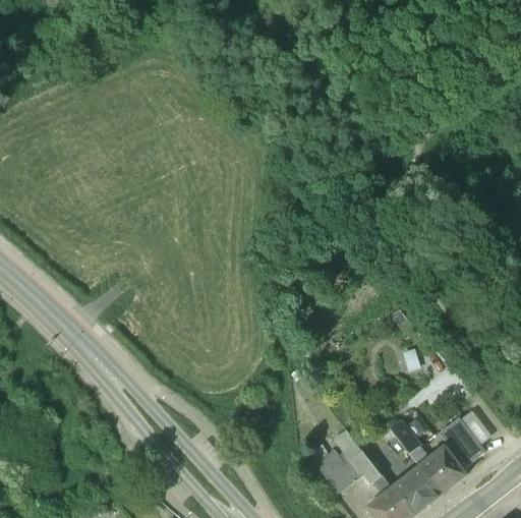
[(444,448),(420,466),(442,494),(465,475),(458,465),(462,462),(466,467),(484,453),(458,418),(440,433),(452,449),(448,452),(444,448)]
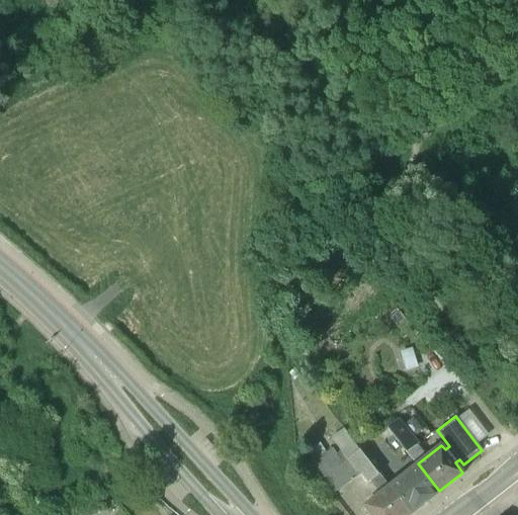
[(417,444),(398,419),(387,426),(408,451),(417,444)]
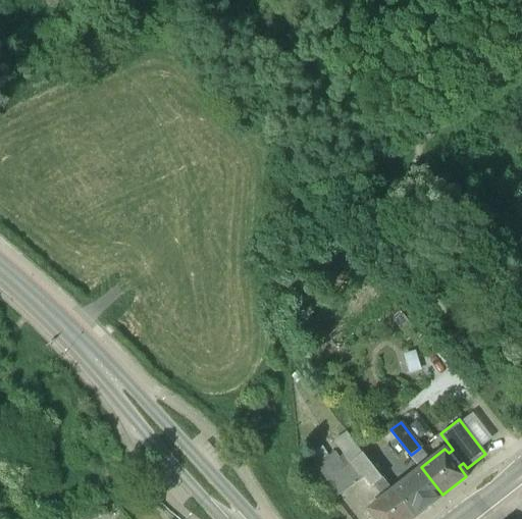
[(336,436),(354,459),(363,452),(346,428),(336,436)]
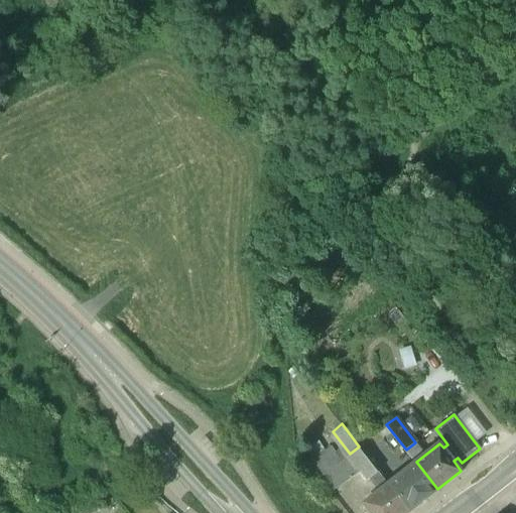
[(406,450),(386,424),(377,431),(397,457),(406,450)]
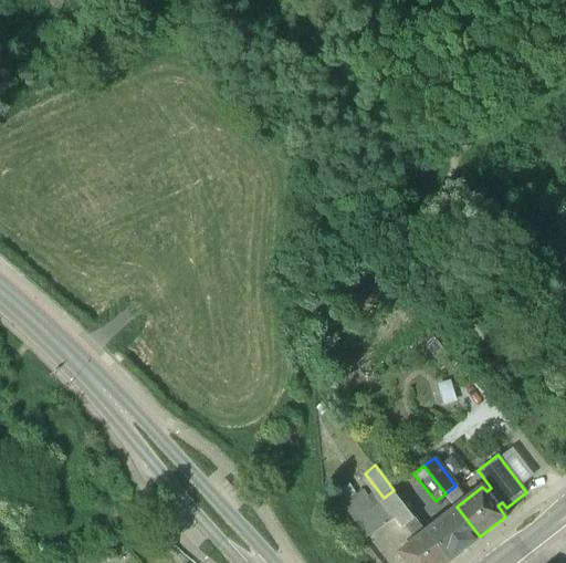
[(425,509),(404,481),(394,490),(415,517),(425,509)]
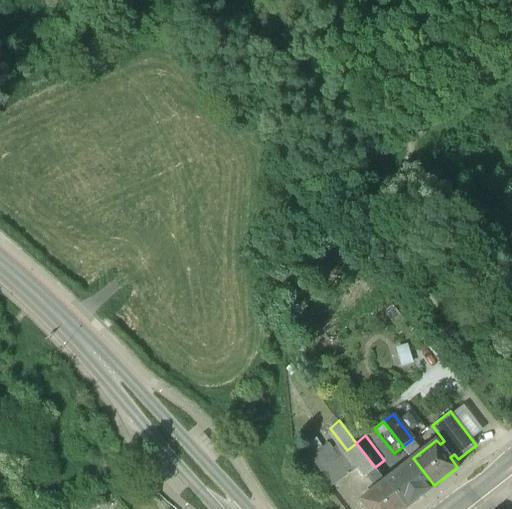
[(375,467),(356,443),(347,450),(361,469),(365,475),(375,467)]
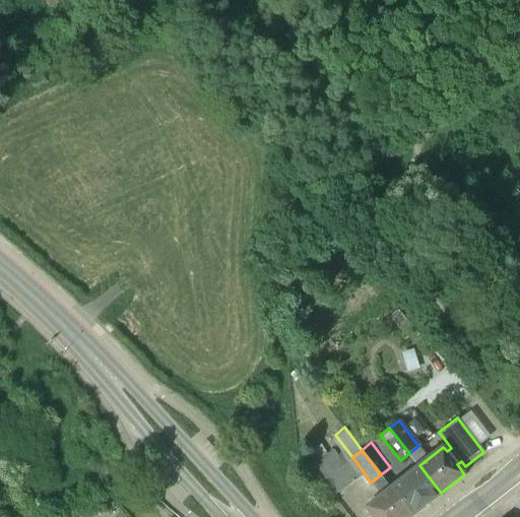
[(337,499),(367,476),(352,457),(338,468),(323,480),(337,499)]
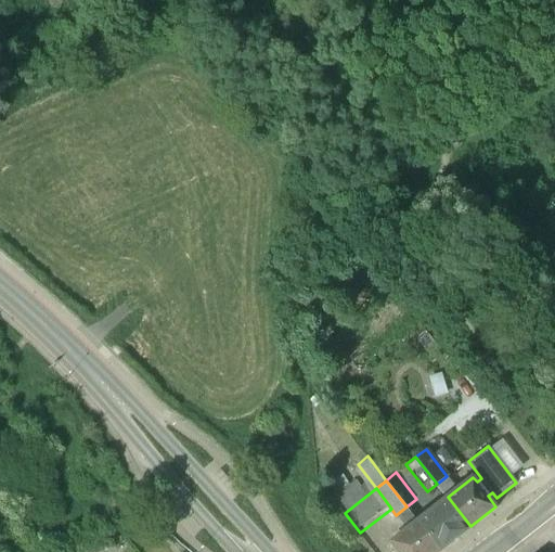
[(337,503),(345,513),(361,500),(353,490),(337,503)]
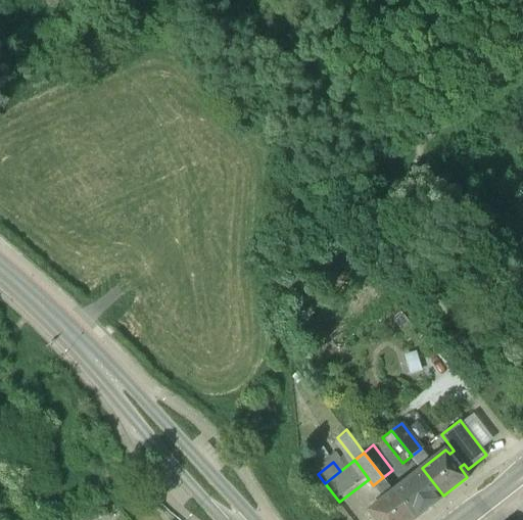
[(422,468),(393,490),(414,518),(415,519),(443,495),(422,468)]
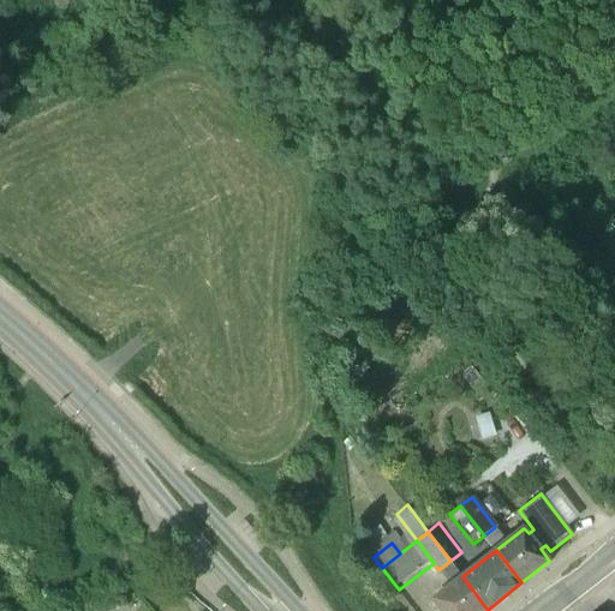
[(463,576),(434,599),(441,610),(442,610),(484,610),(487,609),(463,576)]
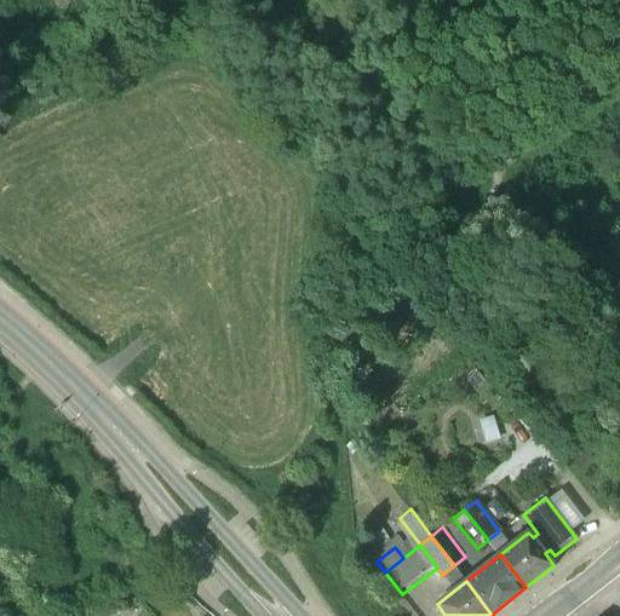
All buildings are outlined.
